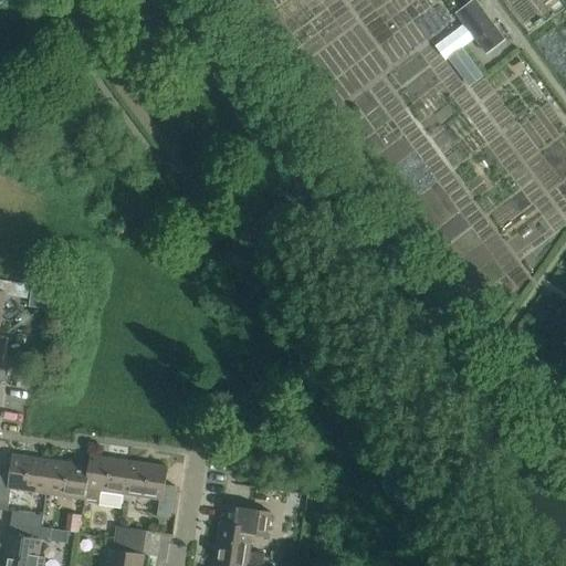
[(477,1),(462,12),(458,16),(486,53),(505,39),(477,1)]
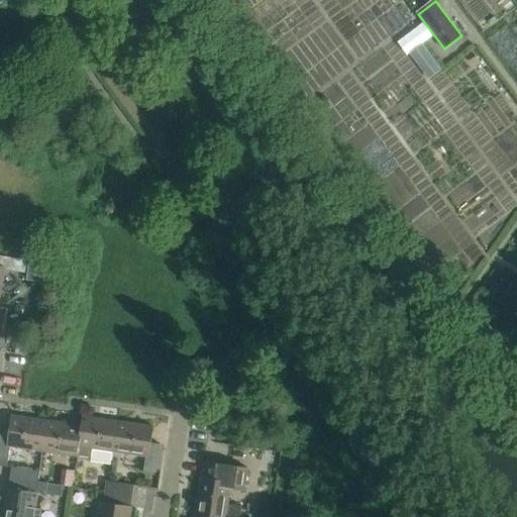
[(505,27),(516,41),(516,20),(515,19),(505,27)]
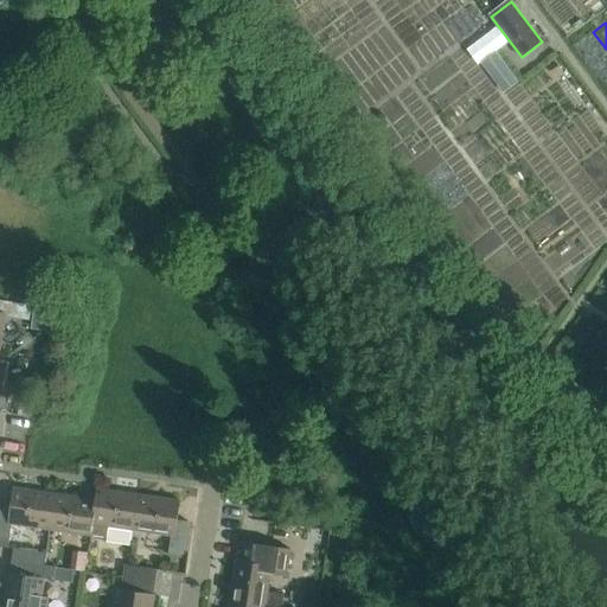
[(479,56),(499,91),(519,81),(498,45),(479,56)]
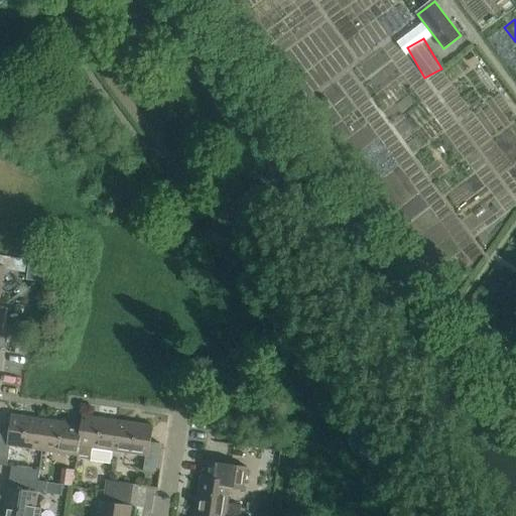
[(0,290),(3,269),(24,272),(26,260),(0,255),(0,290)]
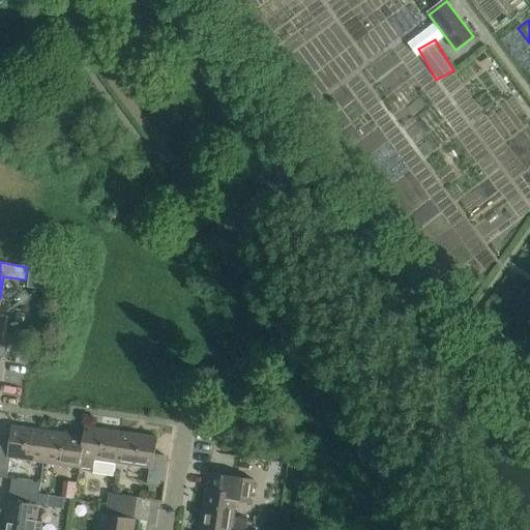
[(43,463),(48,432),(11,427),(9,443),(0,441),(0,470),(7,472),(9,458),(43,463)]
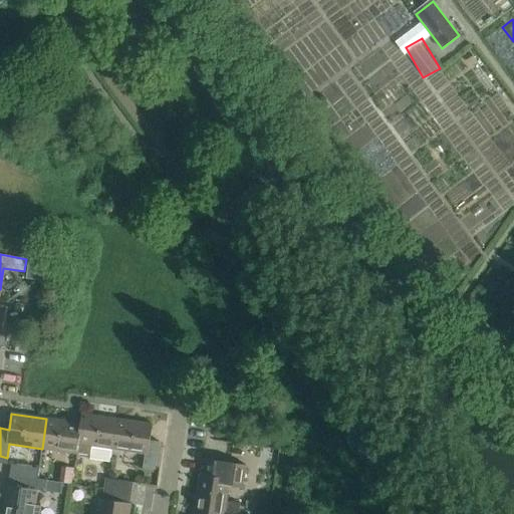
[(81,414),(80,424),(81,424),(77,444),(78,444),(77,454),(90,456),(91,446),(112,450),(116,419),(81,414)]
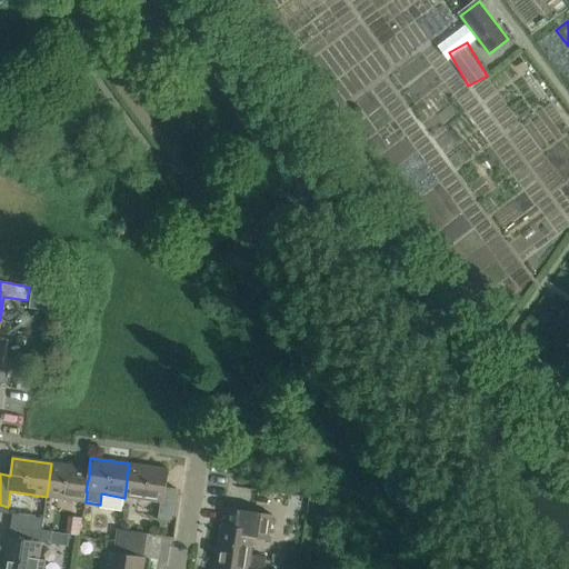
[(51,463),(47,497),(86,502),(87,491),(86,491),(90,469),(89,469),(51,463)]
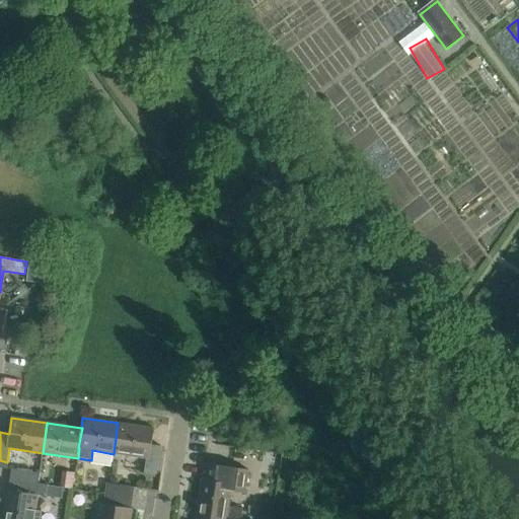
[(118,423),(114,454),(146,458),(144,472),(157,474),(161,446),(151,445),(153,429),(118,423)]
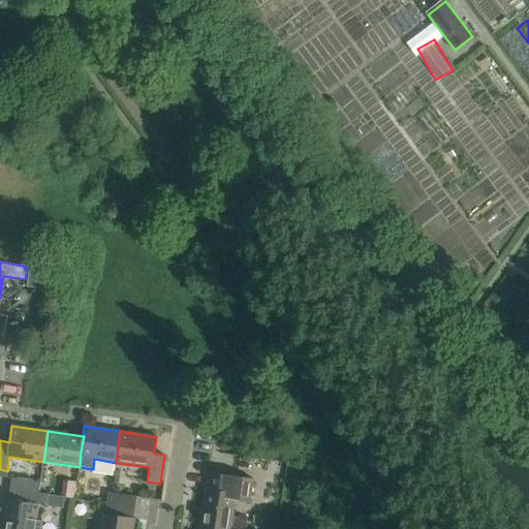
[(224,475),(223,481),(251,486),(252,478),(224,475)]
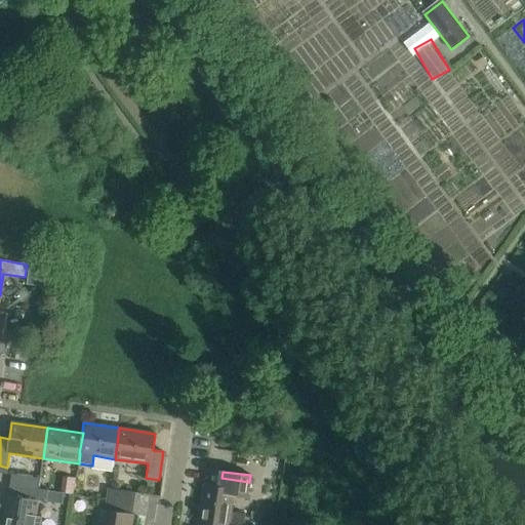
[(11,475),(9,485),(38,489),(40,479),(11,475)]
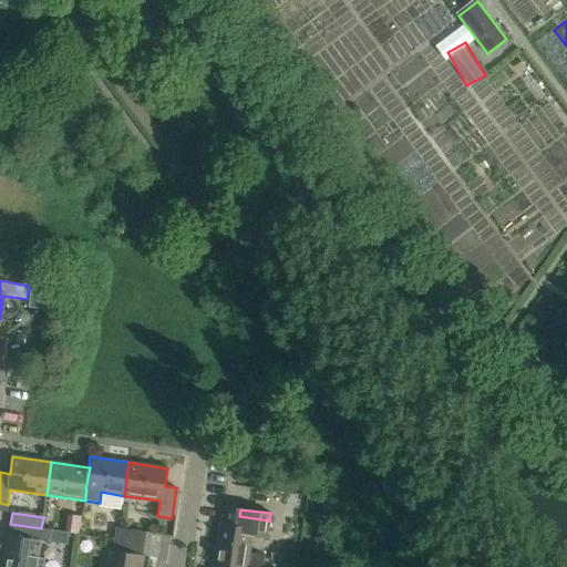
[(269,521),(239,516),(238,526),(219,524),(214,563),(244,566),(263,566),(265,555),(249,553),(253,532),(268,534),(269,521)]
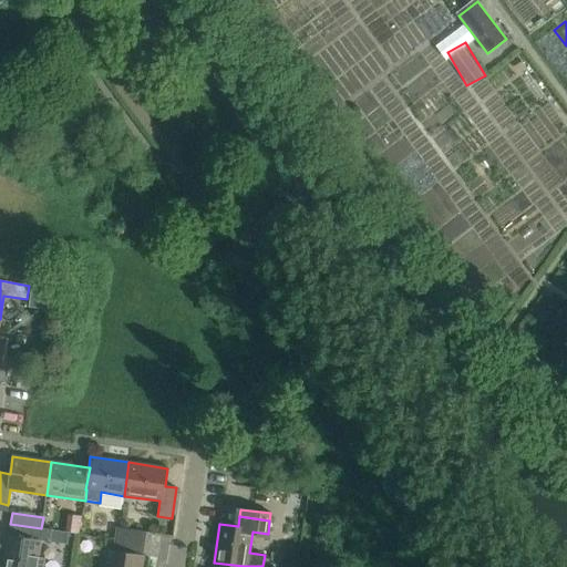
[(8,536),(2,566),(37,566),(41,540),(50,542),(51,531),(41,528),(10,524),(9,536),(8,536)]
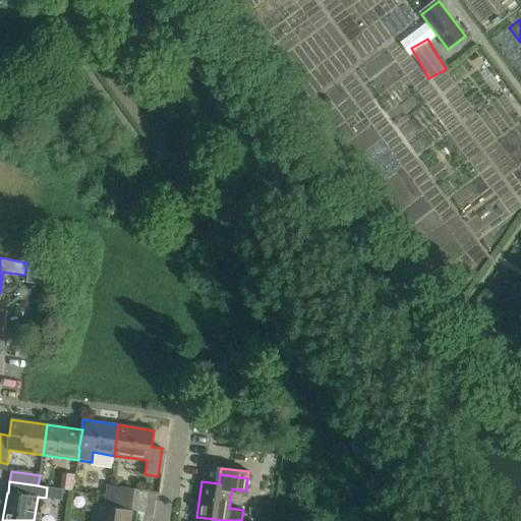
[(105,496),(132,500),(134,489),(107,485),(105,496)]
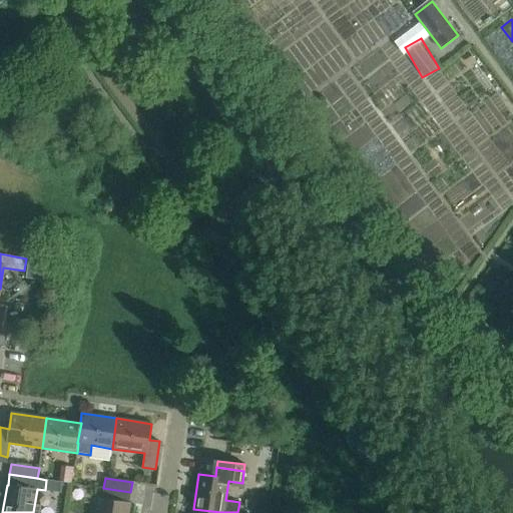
[(100,498),(97,512),(128,512),(130,503),(129,503),(130,492),(103,488),(102,499),(100,498)]
